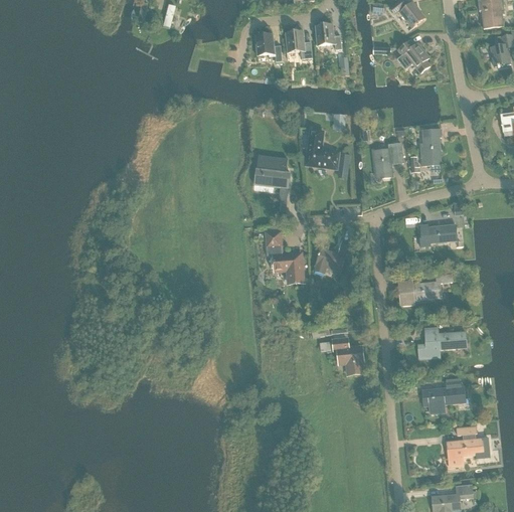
[(394,13),(398,10),(411,26),(424,16),(411,1),(406,5),(402,0),(396,0),(388,7),(394,13)]
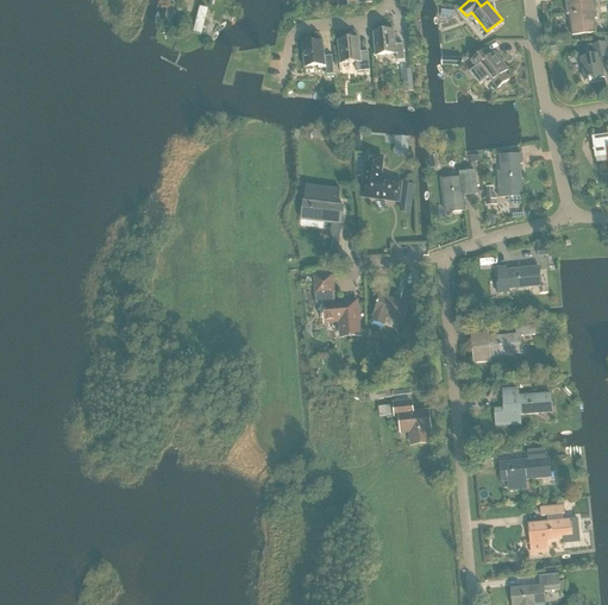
[(564,0),(566,12),(569,11),(571,32),(595,30),(594,16),(596,16),(594,0),(564,0)]
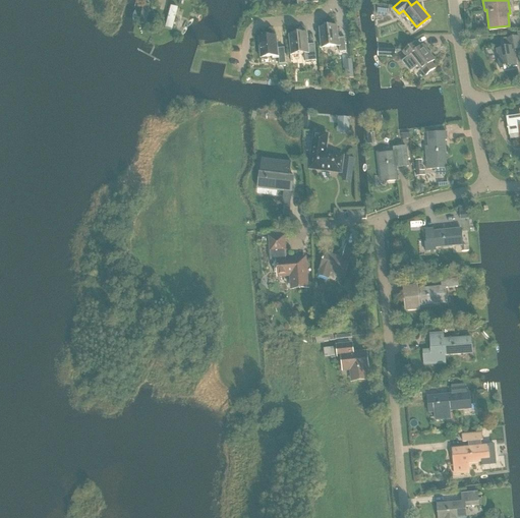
[(338,36),(337,23),(319,25),(321,45),(339,43),(339,49),(346,49),(344,35),(338,36)]
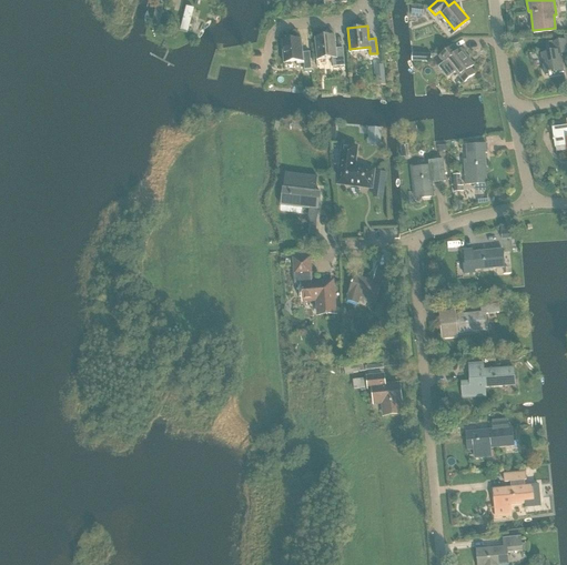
[(552,39),(554,51),(540,53),(544,72),(563,69),(559,52),(566,50),(566,31),(564,32),(565,37),(552,39)]
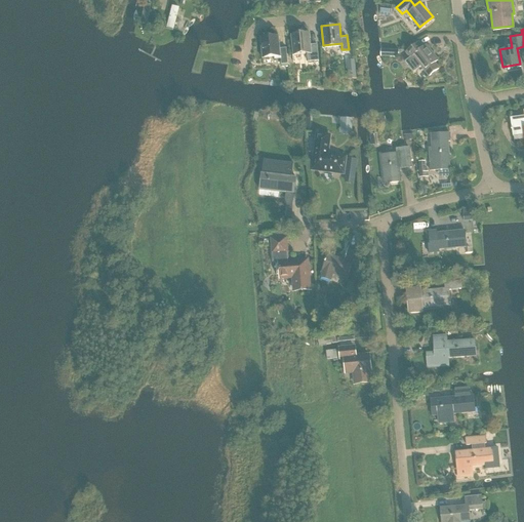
[(311,42),(310,31),(290,33),(292,52),(307,51),(308,59),(318,58),(317,41),(311,42)]
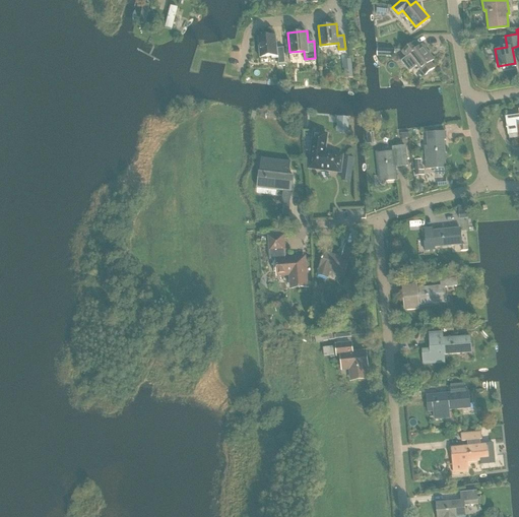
[(277,46),(275,34),(257,36),(259,55),(277,53),(278,61),(284,60),(283,45),(277,46)]
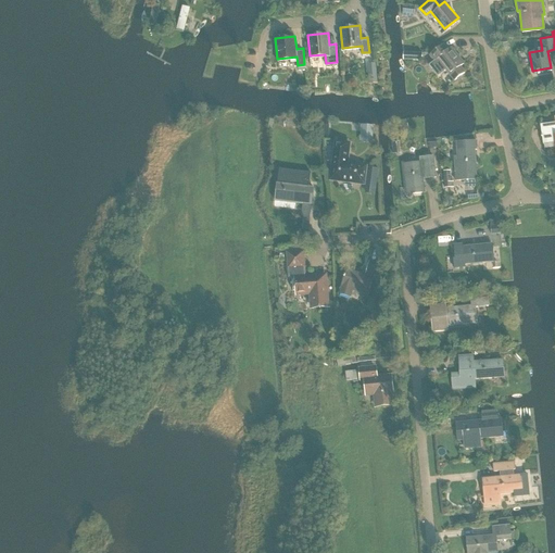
[(433,59),(428,63),(437,74),(445,67),(453,77),(464,70),(459,64),(463,61),(451,46),(446,48),(442,42),(429,52),(433,59)]
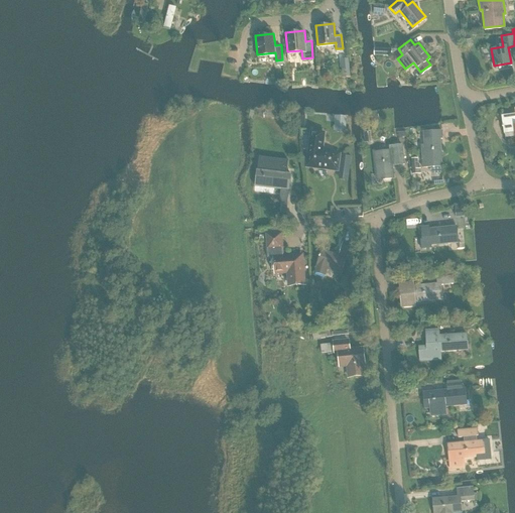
[(514,106),(514,112),(501,113),(503,131),(514,129),(514,106)]
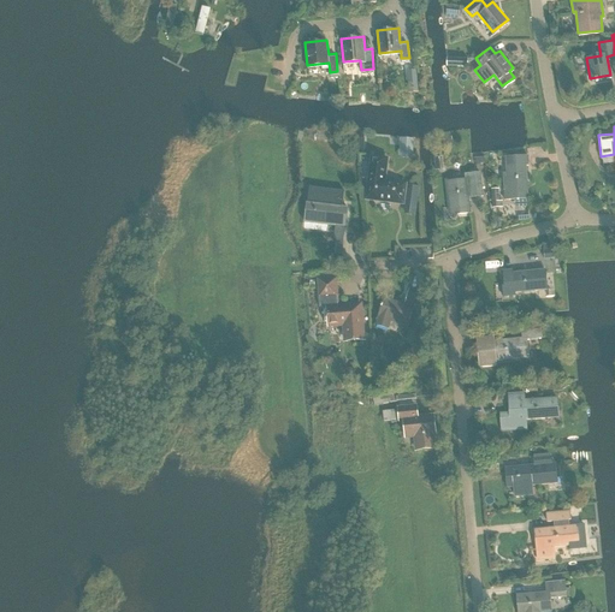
[(397,154),(412,155),(413,136),(398,135),(397,154)]
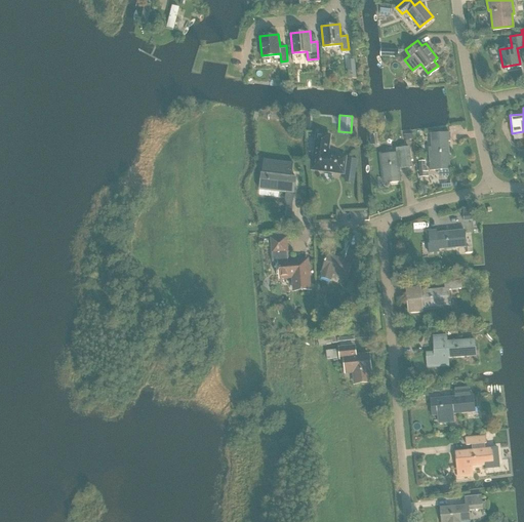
[(437,138),(431,139),(432,160),(437,160),(438,167),(449,166),(447,138),(449,138),(449,130),(437,131),(437,138)]
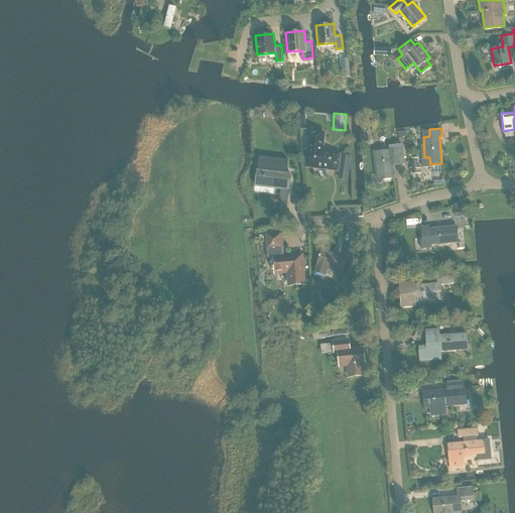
[(310,129),(306,164),(338,168),(340,152),(322,150),(324,131),(310,129)]
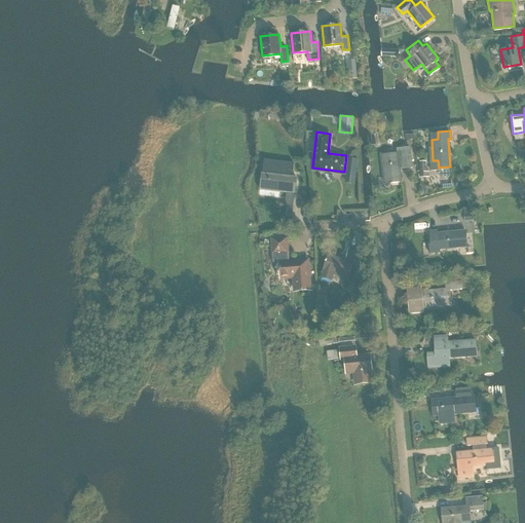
[(388,173),(389,181),(401,179),(399,165),(411,164),(409,145),(397,147),(397,151),(381,153),(383,174),(388,173)]
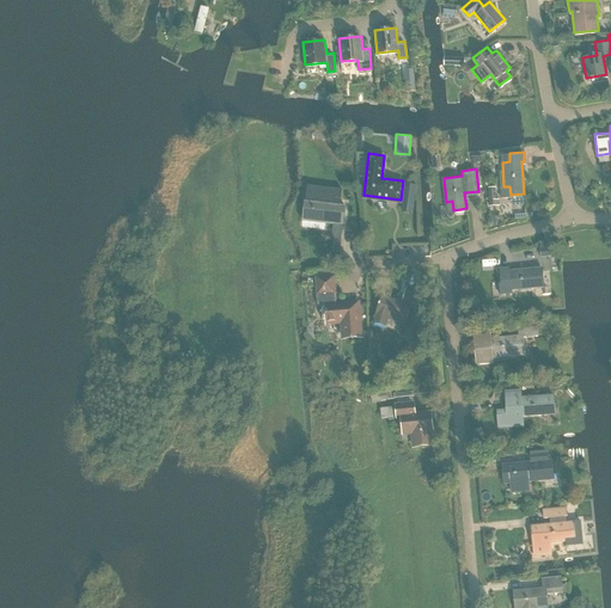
[(304,198),(301,217),(333,221),(330,238),(334,238),(331,251),(338,252),(344,203),(338,202),(341,186),(307,183),(305,198),(304,198)]
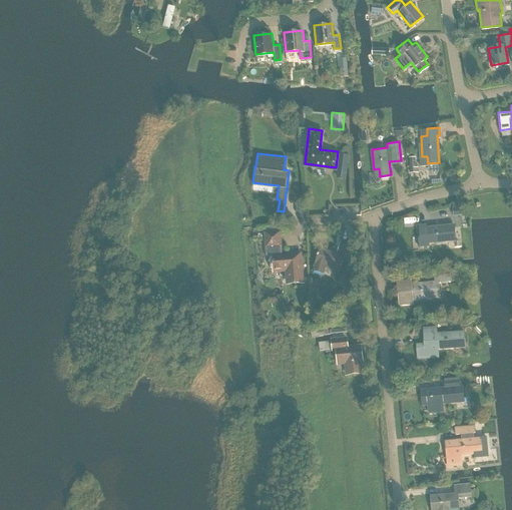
[(338,164),(336,175),(345,176),(347,165),(338,164)]
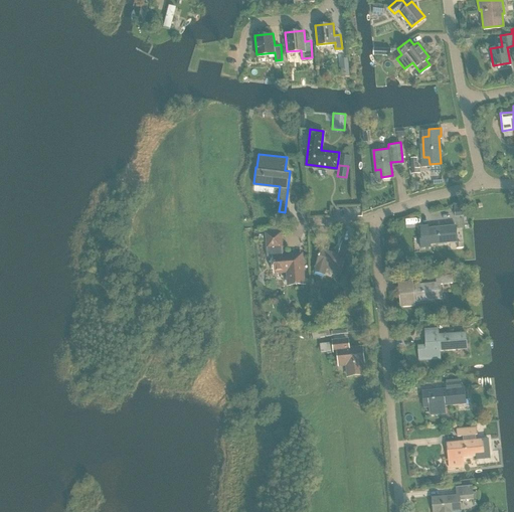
[(430,242),(457,239),(455,223),(427,226),(427,223),(419,224),(420,236),(419,236),(419,245),(430,244),(430,242)]
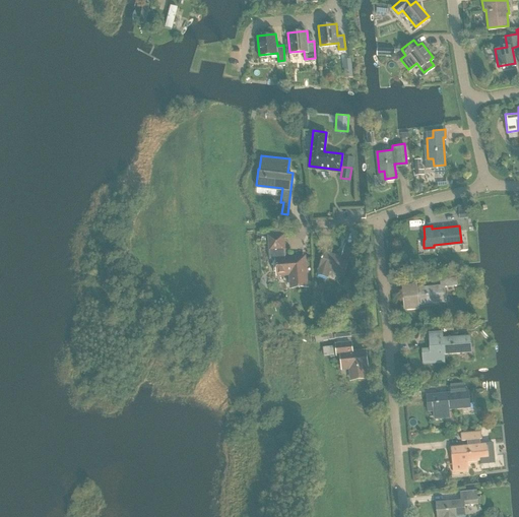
[(303,255),(284,257),(282,234),(268,236),(269,255),(272,258),(275,257),(276,270),(289,269),(290,283),(305,281),(303,255)]
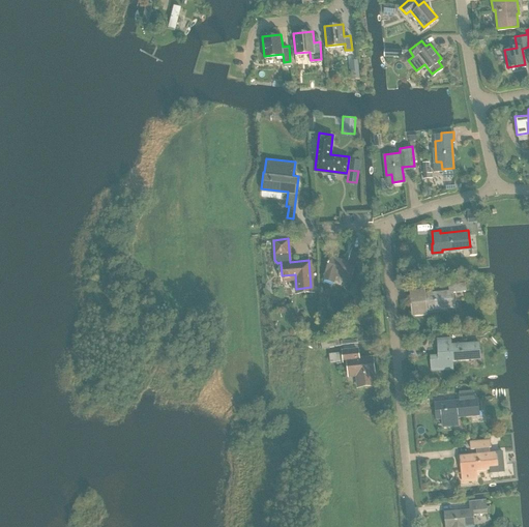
[(356,247),(352,259),(359,262),(363,250),(356,247)]
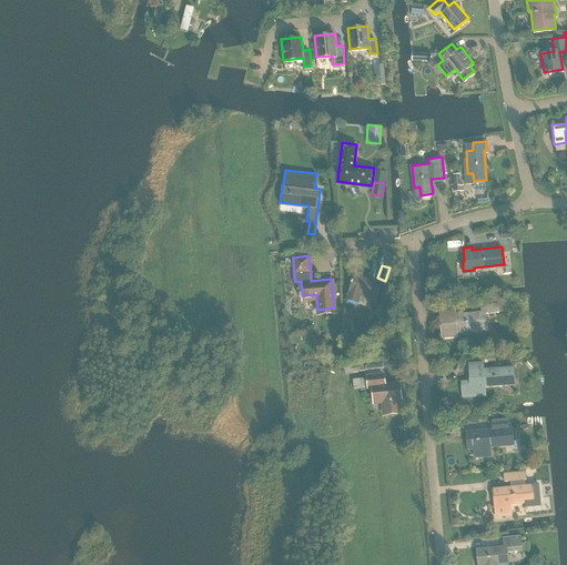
[(375,294),(380,281),(353,273),(347,290),(345,298),(356,301),(358,294),(366,296),(367,291),(375,294)]
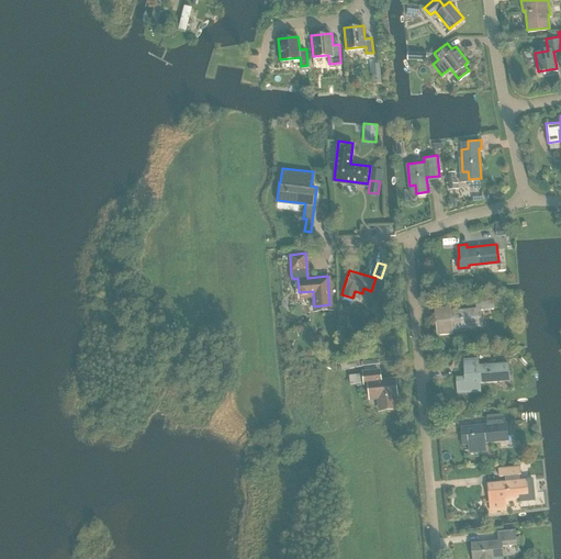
[(435,306),(437,333),(451,331),(451,326),(481,324),(480,308),(493,306),(492,299),(475,300),(475,306),(450,309),(449,304),(435,306)]
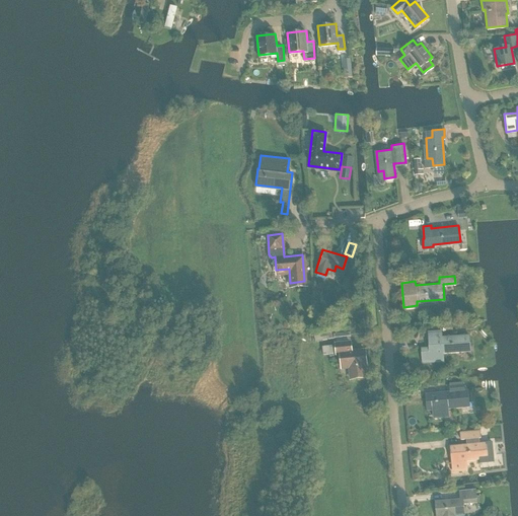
[(350,317),(365,313),(363,304),(347,307),(350,317)]
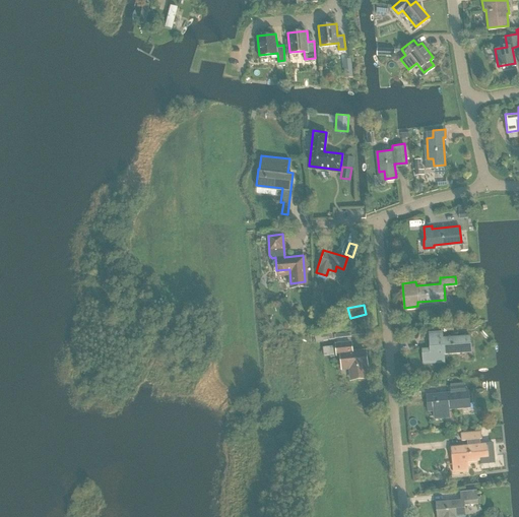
[(470,344),(469,333),(442,335),(441,329),(429,330),(430,346),(423,347),(423,361),(444,360),(443,351),(463,350),(462,344),(470,344)]
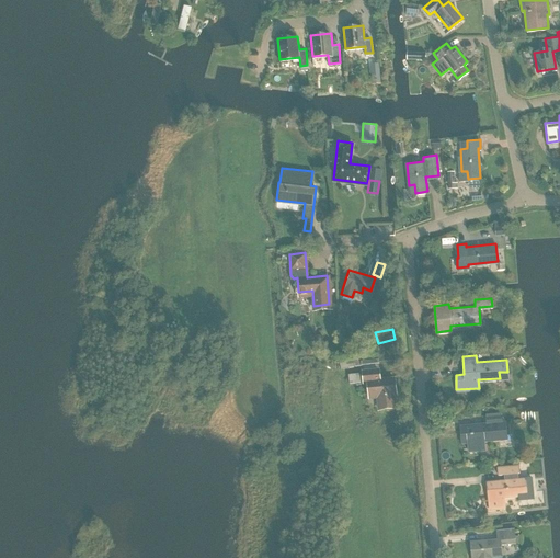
[(362,369),(363,380),(367,379),(368,395),(377,395),(378,408),(395,406),(393,393),(395,393),(393,377),(379,378),(378,368),(362,369)]
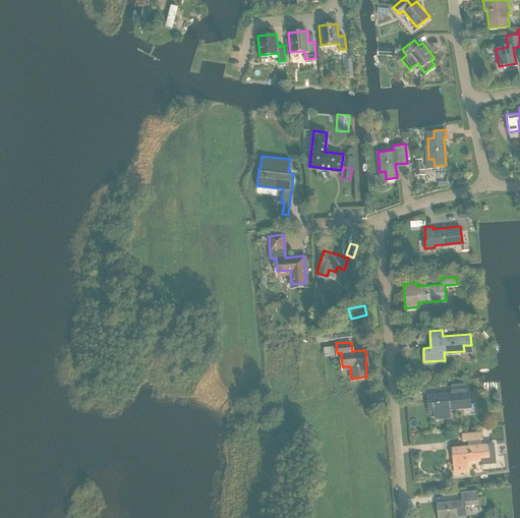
[(450,392),(426,394),(428,410),(431,409),(432,409),(434,418),(450,417),(450,408),(470,407),(469,391),(466,391),(465,384),(450,385),(450,392)]
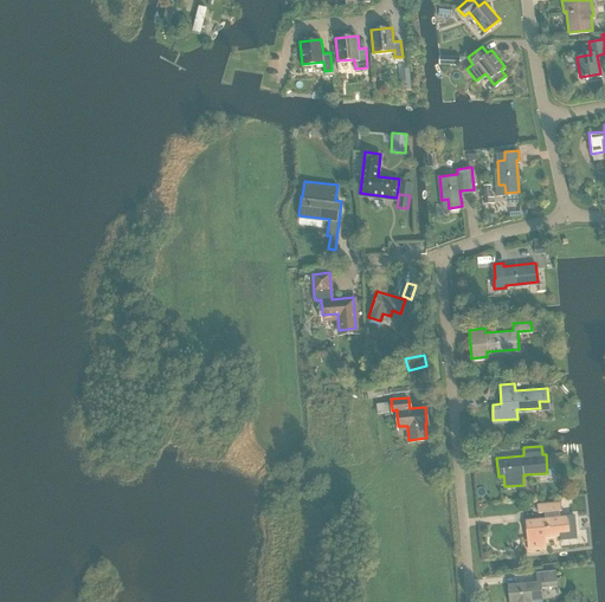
[(545,547),(544,536),(568,533),(566,515),(559,515),(558,509),(560,509),(559,500),(536,503),(538,510),(544,510),(545,516),(526,517),(528,548),(545,547)]
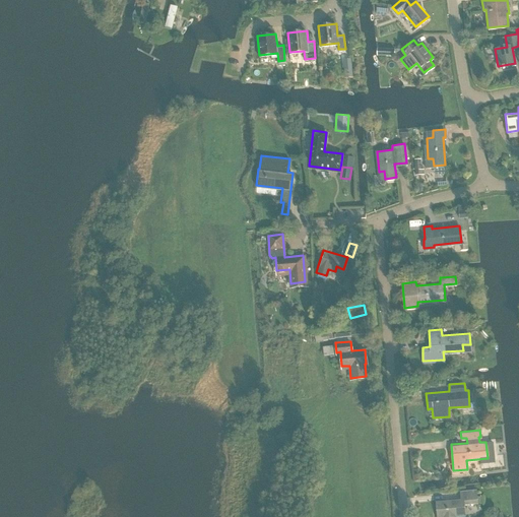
[(436,501),(437,516),(443,516),(442,516),(454,516),(455,515),(464,514),(463,503),(482,501),(481,494),(476,495),(476,488),(459,490),(460,498),(436,501)]
